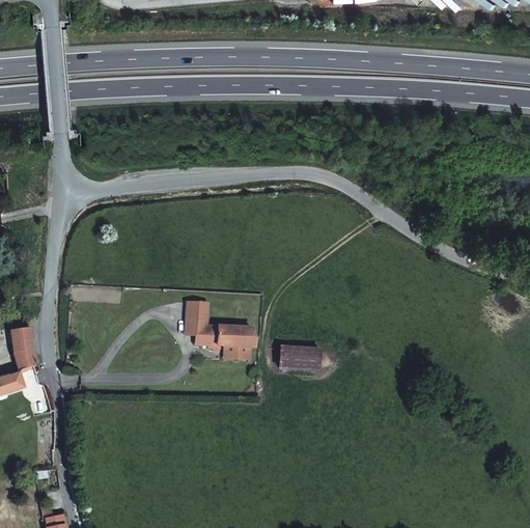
[(189,301),(188,320),(205,320),(206,302),(189,301)]
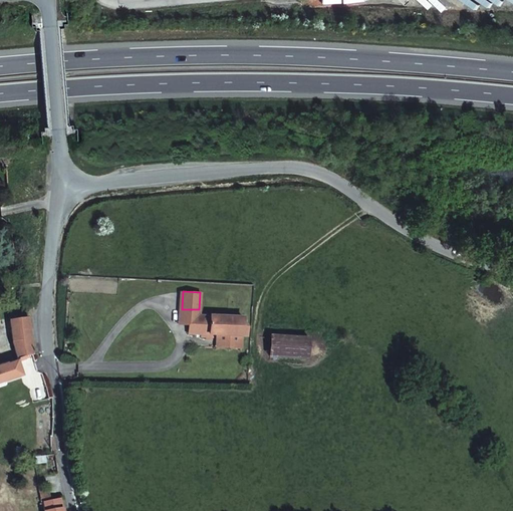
[(199,313),(199,309),(182,309),(181,321),(190,321),(190,313),(199,313)]
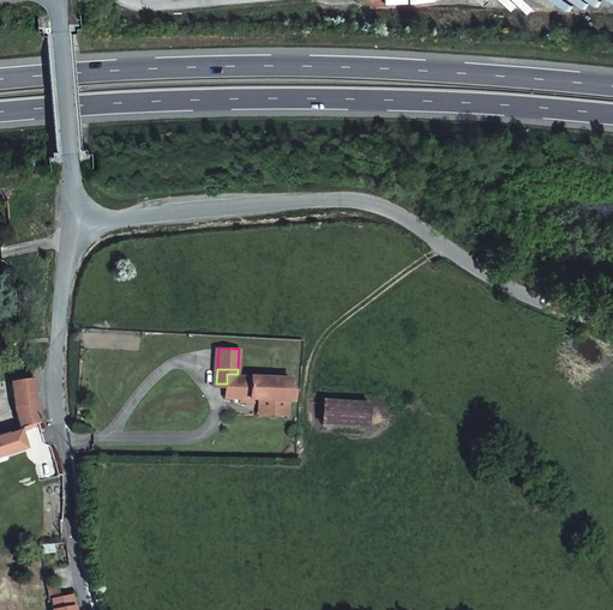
[(238,374),(227,374),(227,384),(227,394),(259,396),(290,397),(292,376),(238,374)]
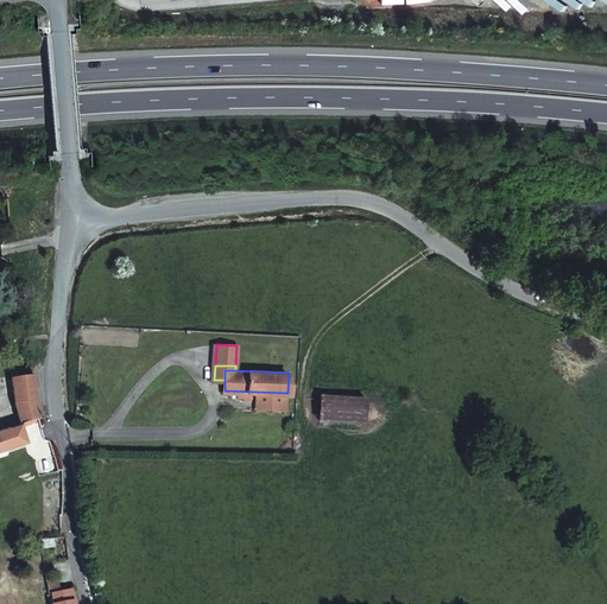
[(35,420),(29,377),(8,381),(11,404),(16,417),(0,420),(0,432),(4,431),(4,428),(35,420)]
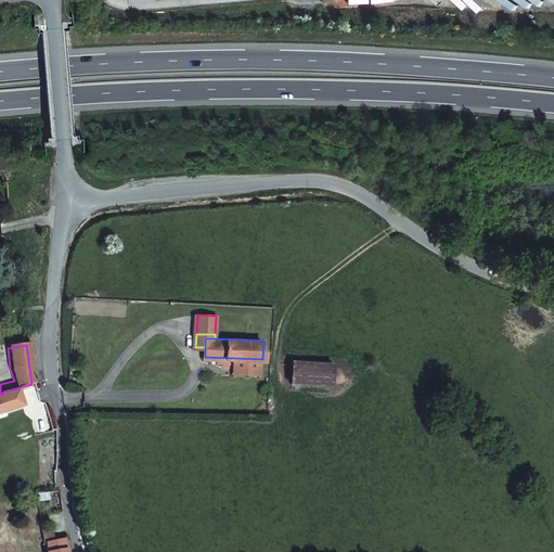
[(261,373),(262,359),(234,358),(233,372),(261,373)]
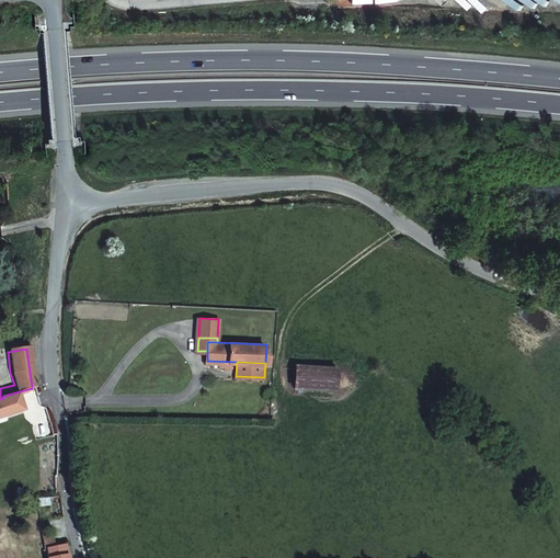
[(295,363),(294,386),(336,388),(338,365),(295,363)]
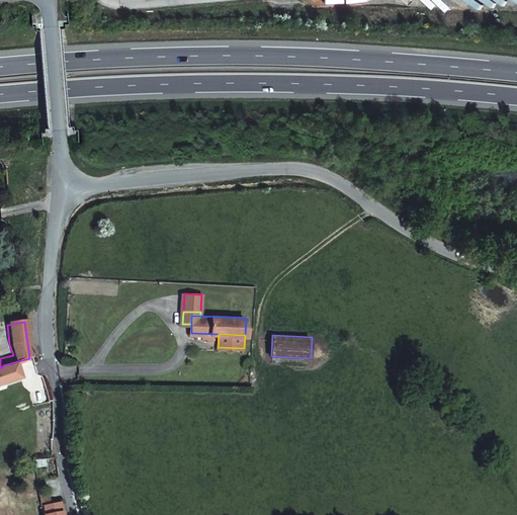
[(23,377),(32,372),(29,358),(3,365),(3,367),(7,381),(23,377)]
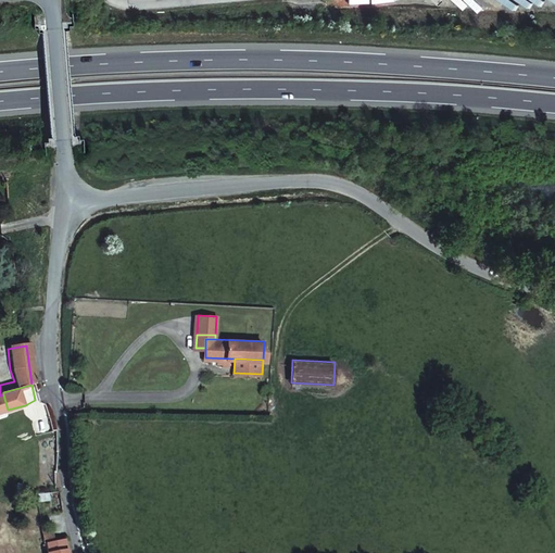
[(61,552),(59,541),(50,542),(47,528),(38,529),(41,552),(61,552)]
